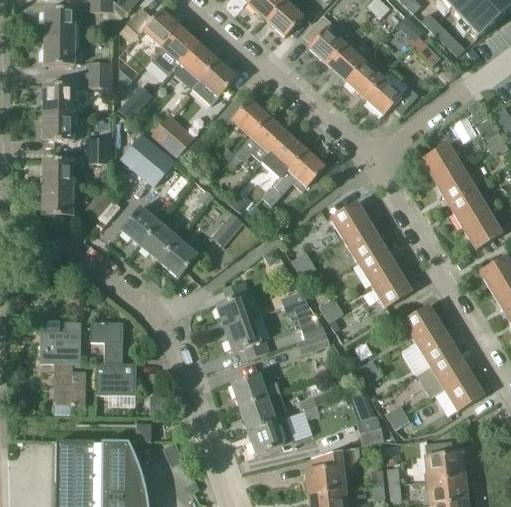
[(113,9),(113,0),(87,0),(86,9),(113,9)]
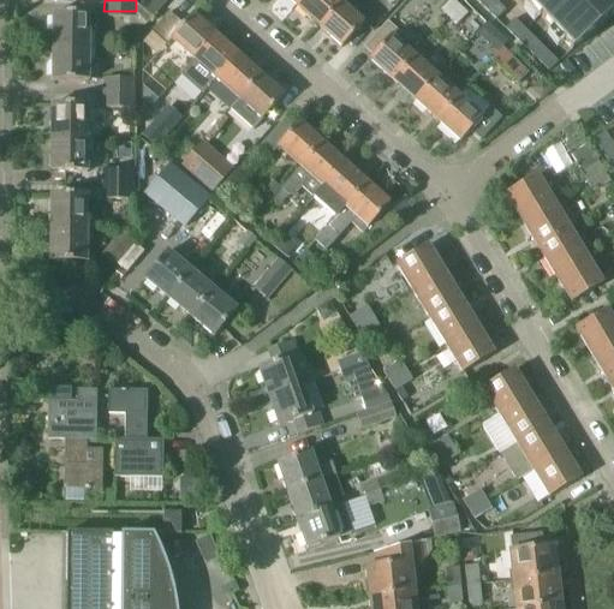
[(151,12),(162,0),(141,0),(139,1),(151,12)]
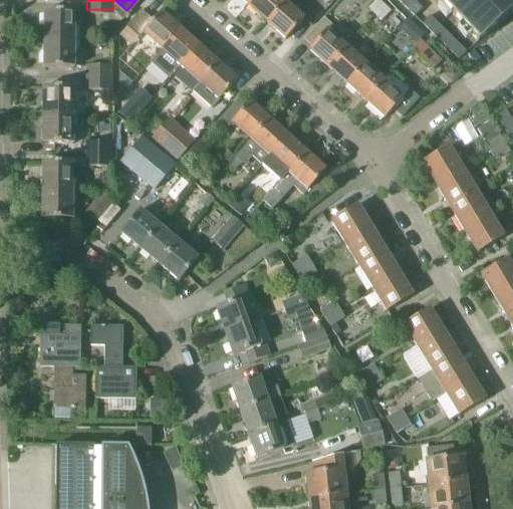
[(250,0),(248,2),(267,20),(285,0),(250,0)]
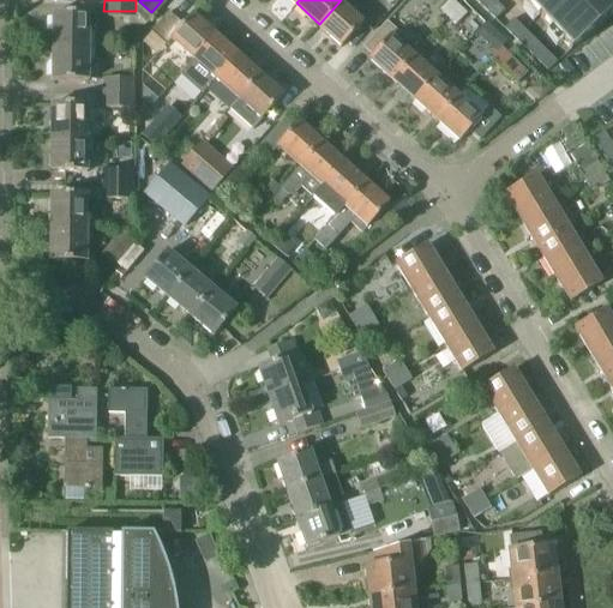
[(361,18),(341,0),(319,24),(341,43),(362,19),(361,18)]
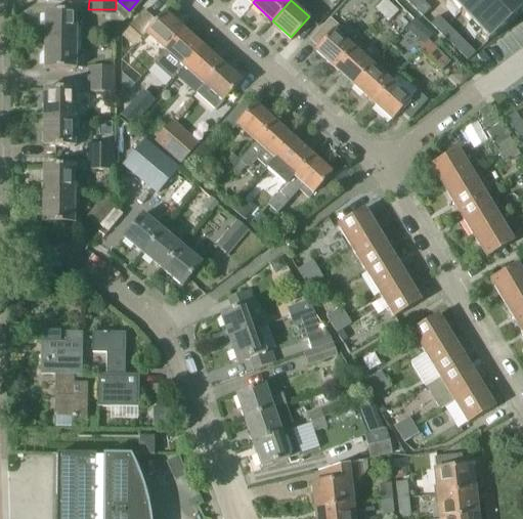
[(383,12),(392,2),(390,0),(382,0),(376,5),(383,12)]
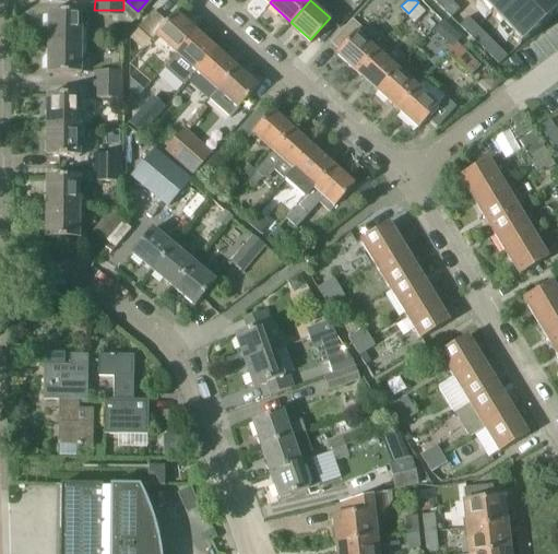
[(439,0),(437,2),(443,9),(452,0),(439,0)]
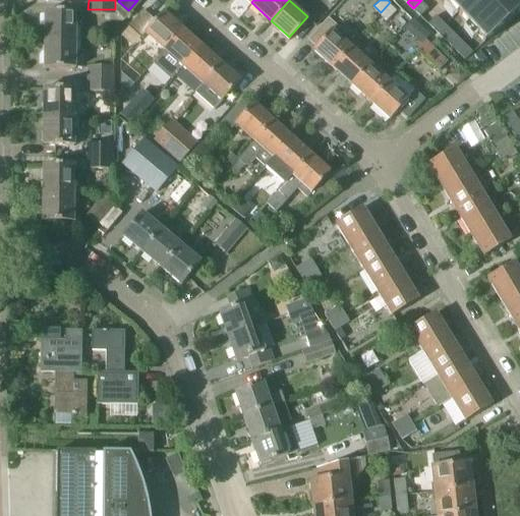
[(421,0),(413,8),(420,14),(427,6),(421,0)]
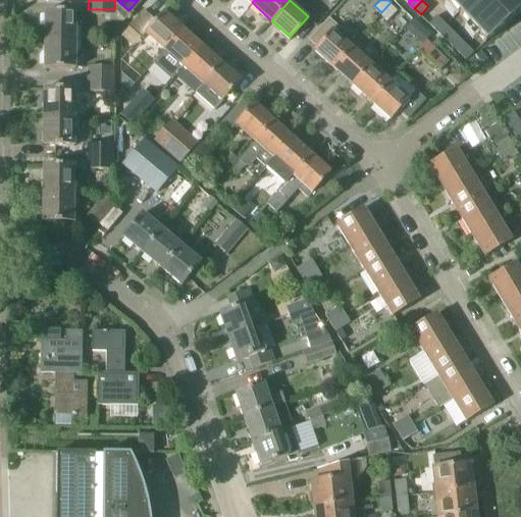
[(450,0),(485,39),(520,4),(520,0),(450,0)]
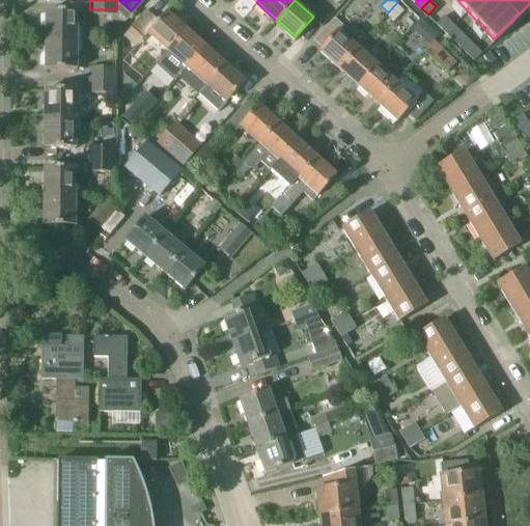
[(397,2),(388,12),(394,18),(403,8),(397,2)]
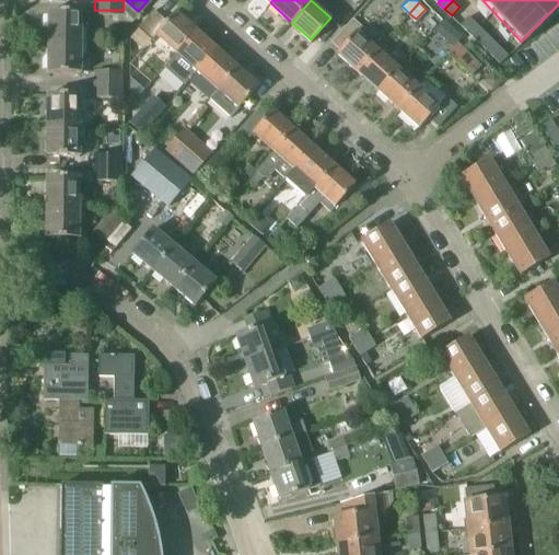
[(175,49),(196,27),(175,9),(166,19),(153,7),(137,24),(151,36),(155,32),(175,49)]
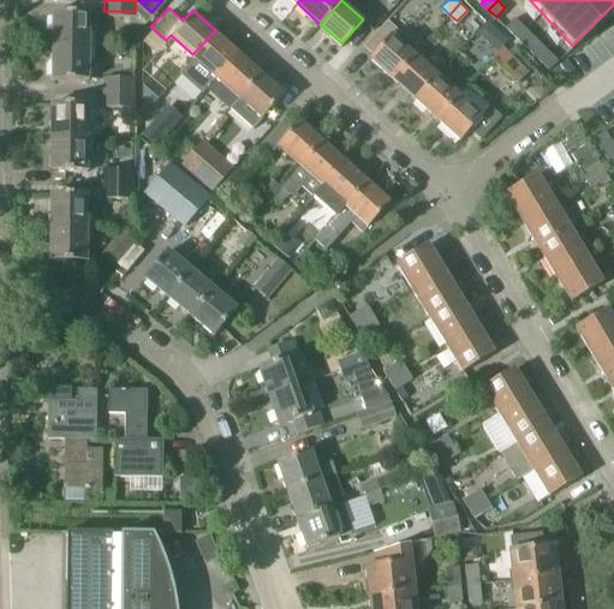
[(52,43),(89,43),(89,9),(53,9),(52,43)]
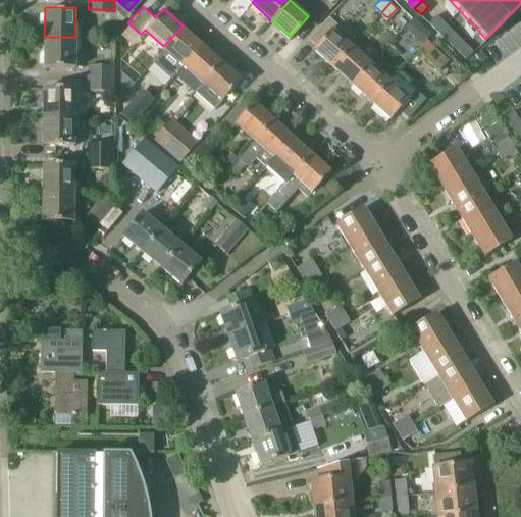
[(435,12),(427,20),(434,27),(441,19),(435,12)]
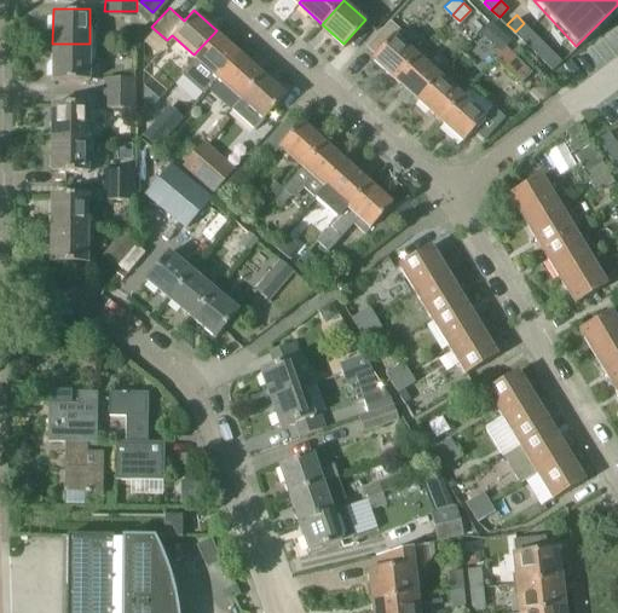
[(375,51),(371,56),(396,77),(417,53),(416,52),(421,47),(398,27),(399,25),(390,17),(367,42),(375,51)]
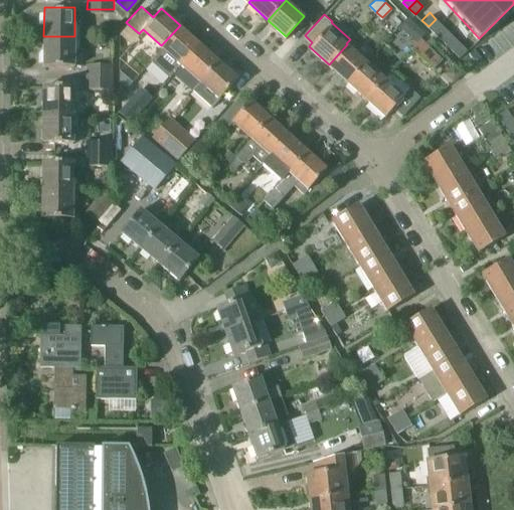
[(436,19),(429,26),(435,32),(442,24),(436,19)]
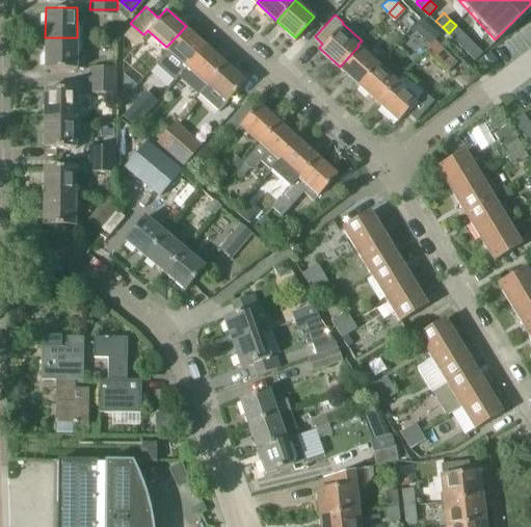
[(456,25),(449,33),(455,40),(462,31),(456,25)]
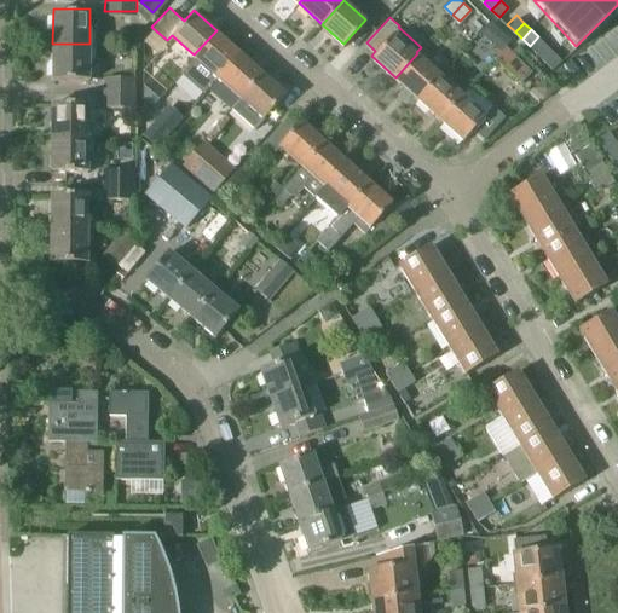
[(218,75),(240,51),(217,30),(194,55),(218,75)]
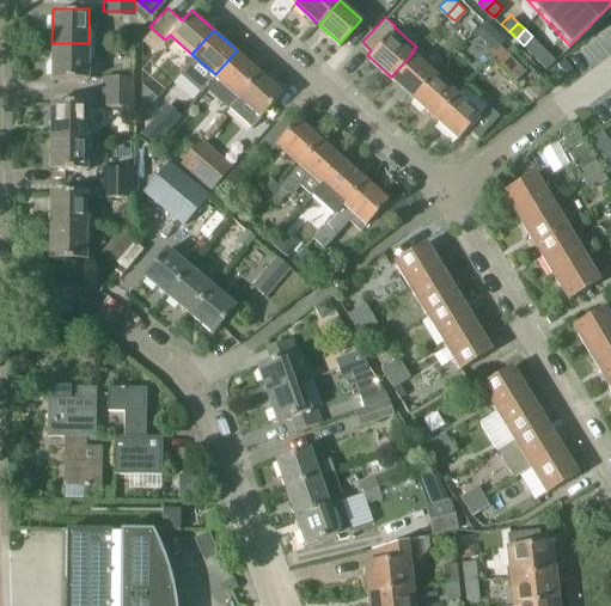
[(532,36),(524,46),(531,53),(539,43),(532,36)]
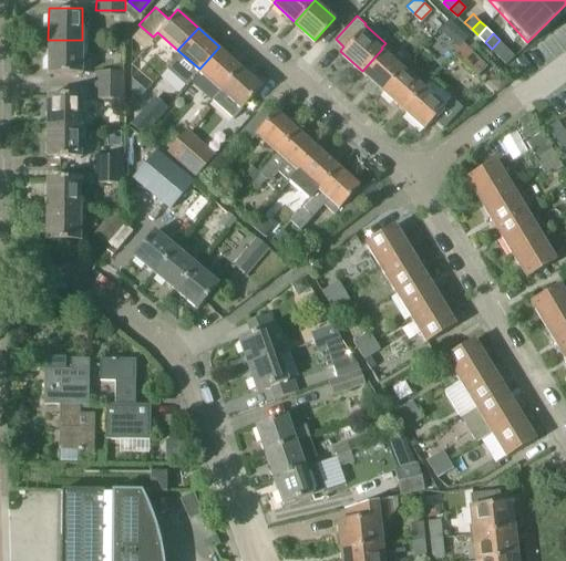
[(453,52),(463,42),(455,34),(445,45),(453,52)]
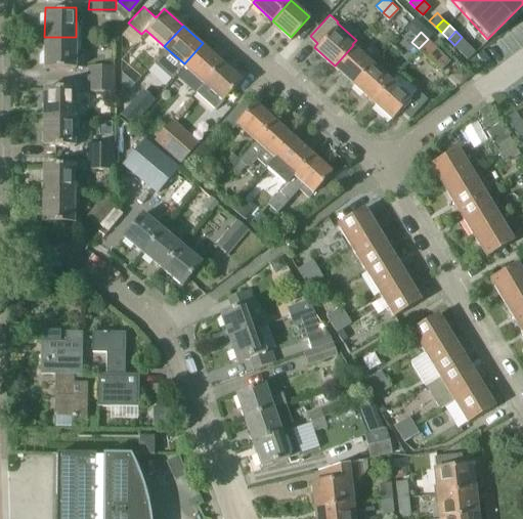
[(76,66),(76,37),(44,37),(44,66),(76,66)]
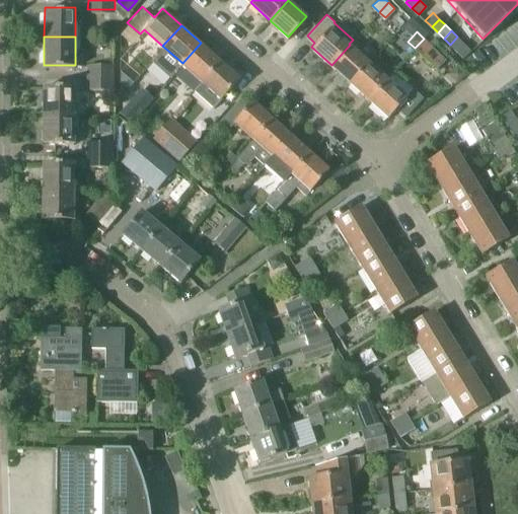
[(457,37),(450,45),(456,51),(463,43),(457,37)]
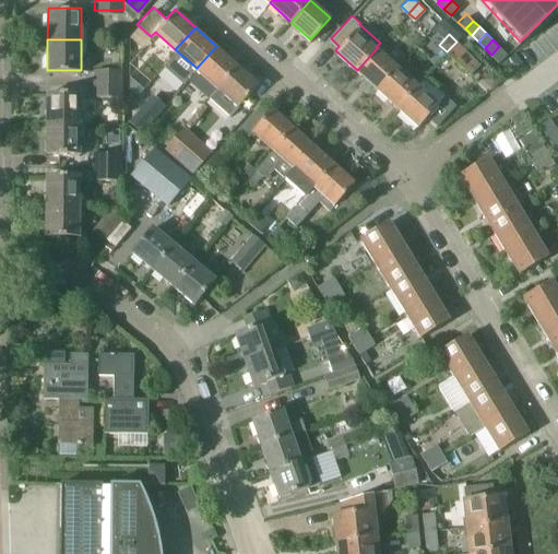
[(456,42),(447,51),(470,72),(479,62),(456,42)]
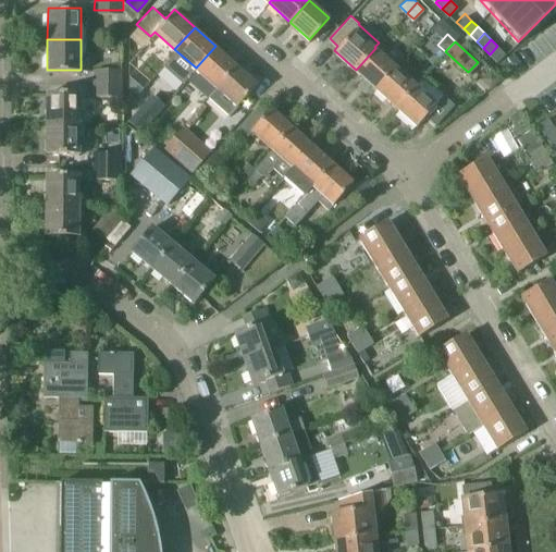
[(215,86),(236,63),(215,46),(196,68),(215,86)]
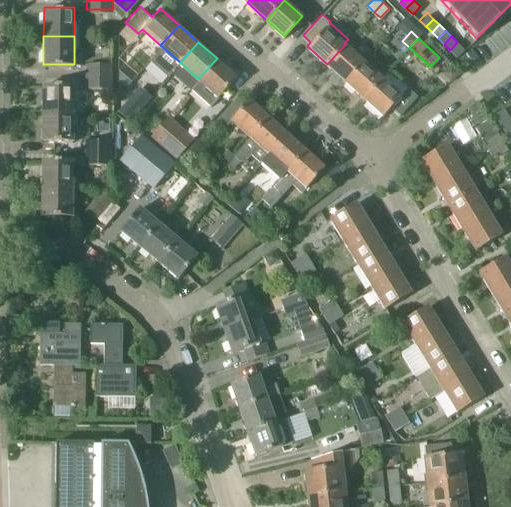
[(457,42),(450,50),(456,56),(464,49),(457,42)]
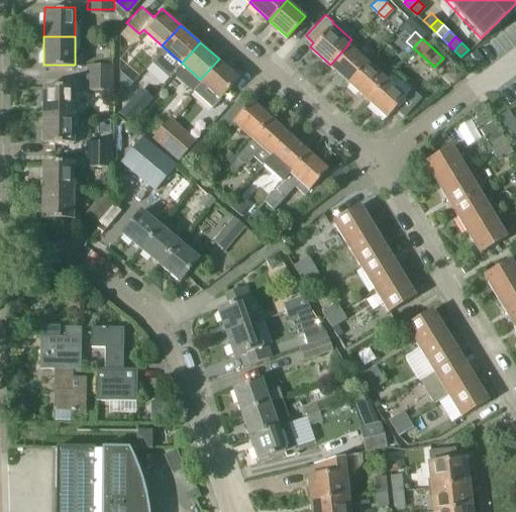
[(367,60),(348,44),(330,65),(349,82),(375,54),(374,53),(367,60)]
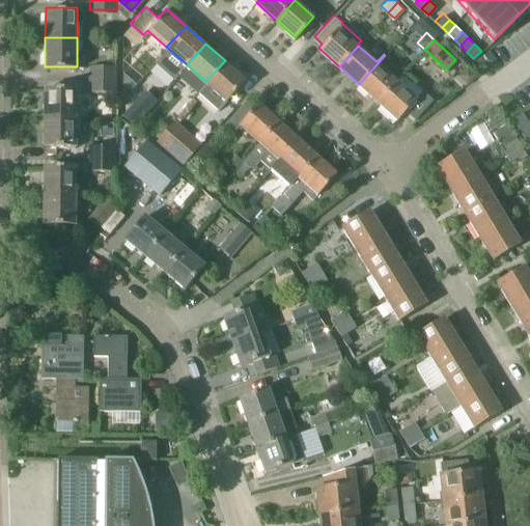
[(395,79),(401,71),(385,55),(359,84),(378,102),(397,80),(395,79)]
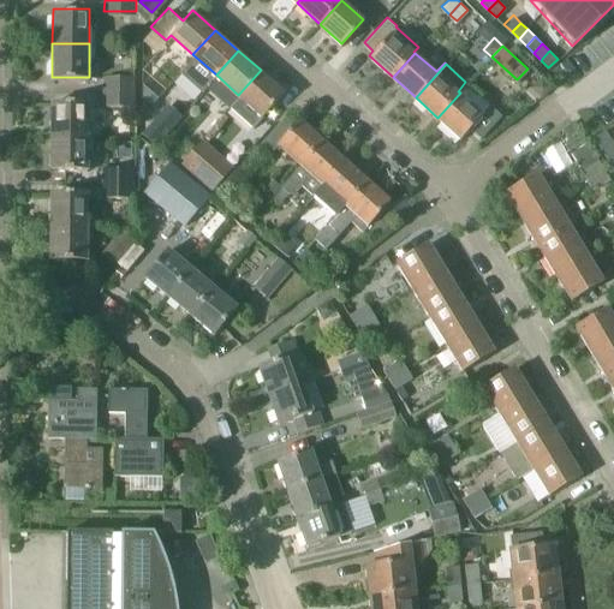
[(262,115),(284,91),(261,70),(238,95),(262,115)]
